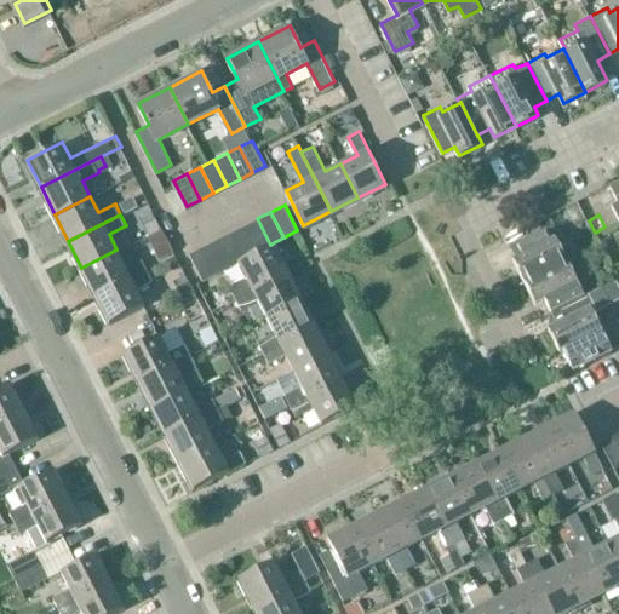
[(257,251),(270,245),(257,218),(244,225),(257,251)]
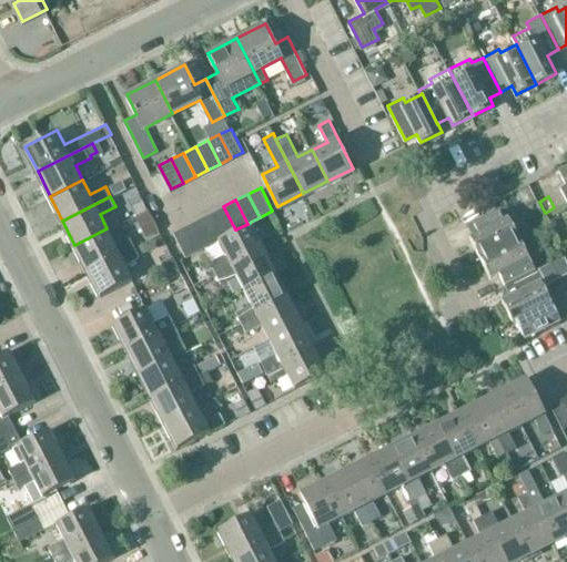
[(507,203),(473,221),(478,232),(471,236),(481,256),(519,237),(510,220),(515,217),(507,203)]
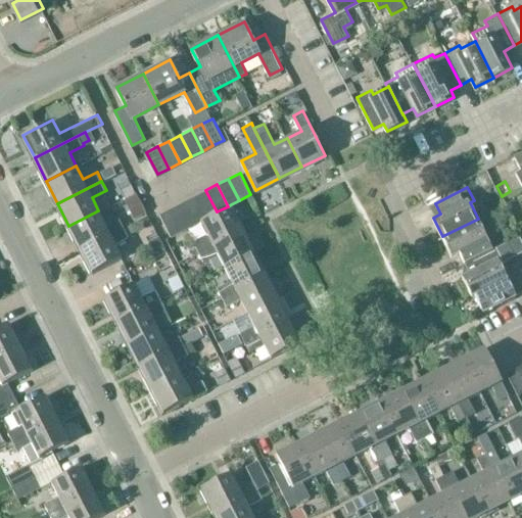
[(205,218),(217,212),(205,190),(194,196),(205,218)]
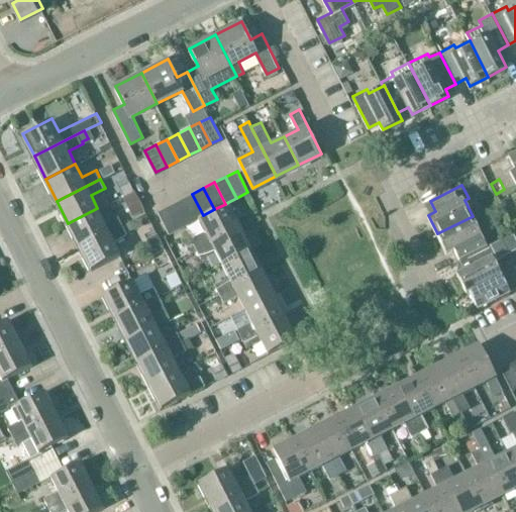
[(199,217),(203,215),(192,194),(181,199),(192,221),(199,217)]
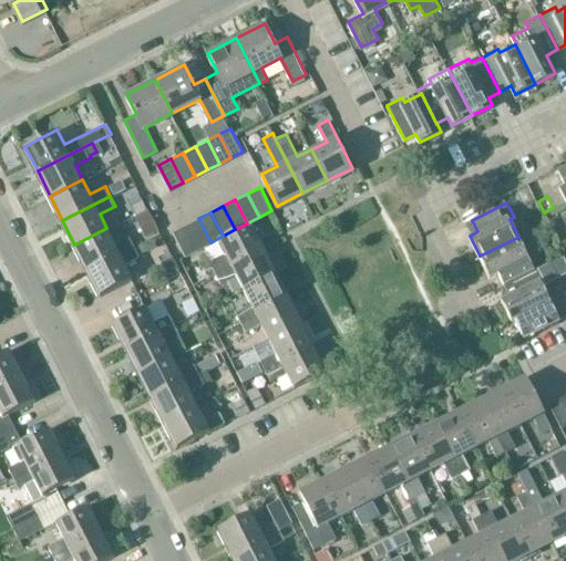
[(198,218),(186,225),(198,248),(211,242),(198,218)]
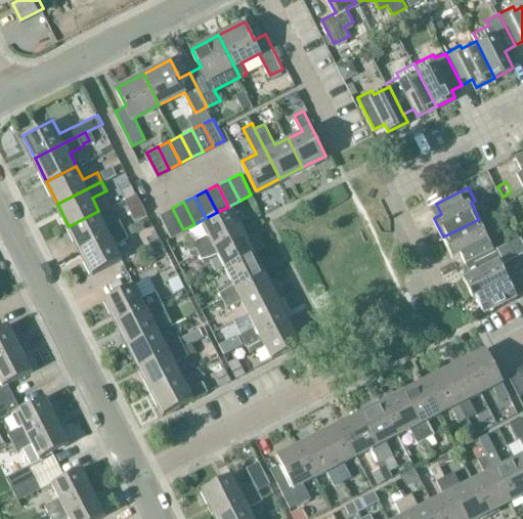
[(217,212),(206,218),(202,220),(210,236),(195,244),(199,251),(244,228),(231,205),(228,207),(217,212)]
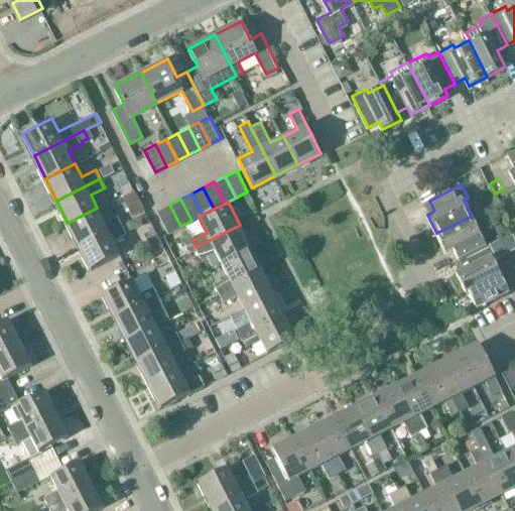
[(158,211),(169,232),(180,226),(169,205),(158,211)]
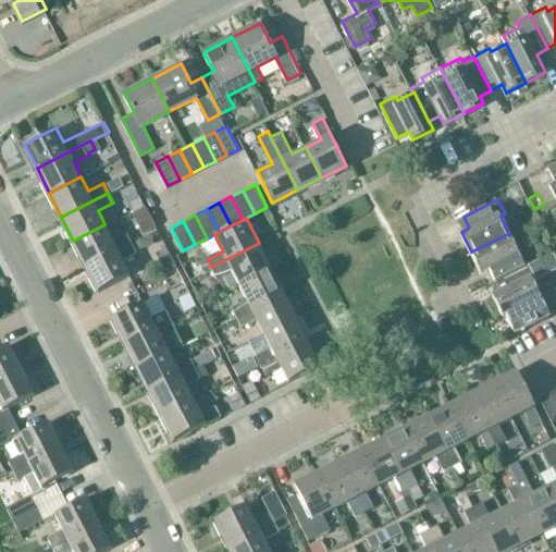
[(104,224),(73,241),(86,265),(133,241),(127,231),(112,238),(104,224)]
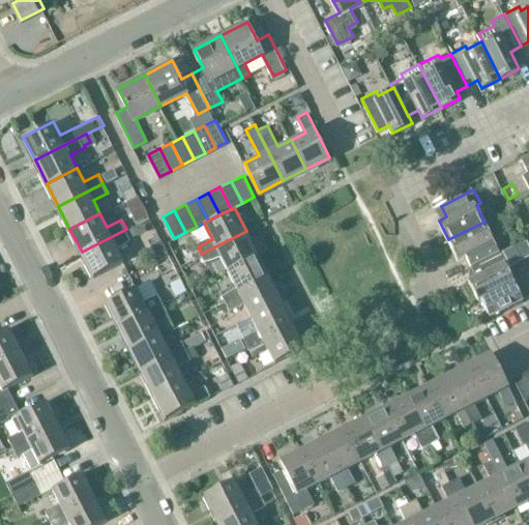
[(492,235),(485,222),(448,239),(458,258),(466,255),(471,265),(503,249),(496,233),(492,235)]
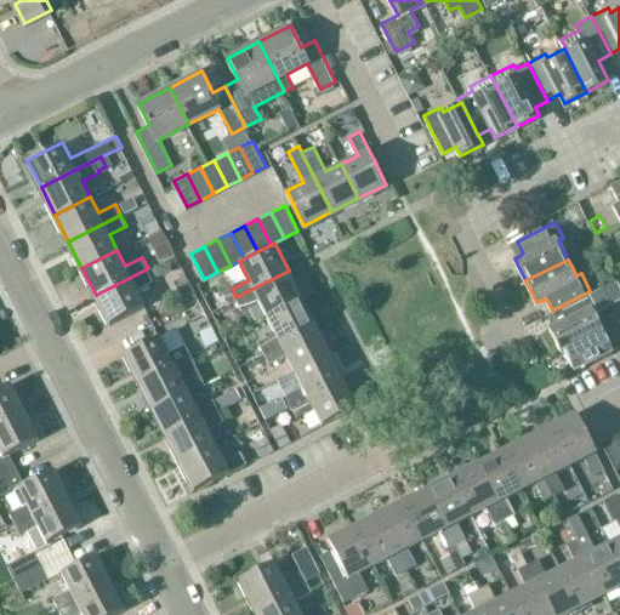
[(136,288),(153,279),(148,268),(96,295),(109,323),(144,305),(136,288)]
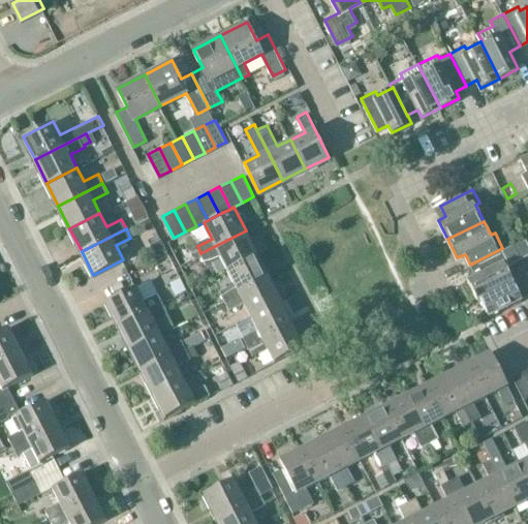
[(257,253),(246,230),(200,253),(206,264),(221,255),(227,269),(257,253)]
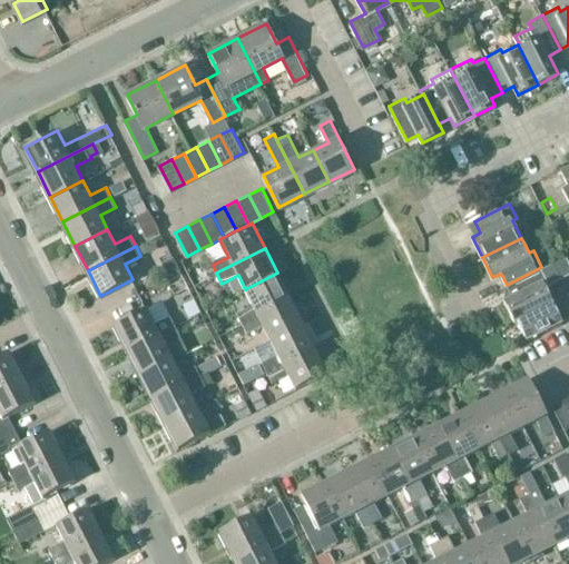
[(173,256),(157,264),(164,277),(179,269),(173,256)]
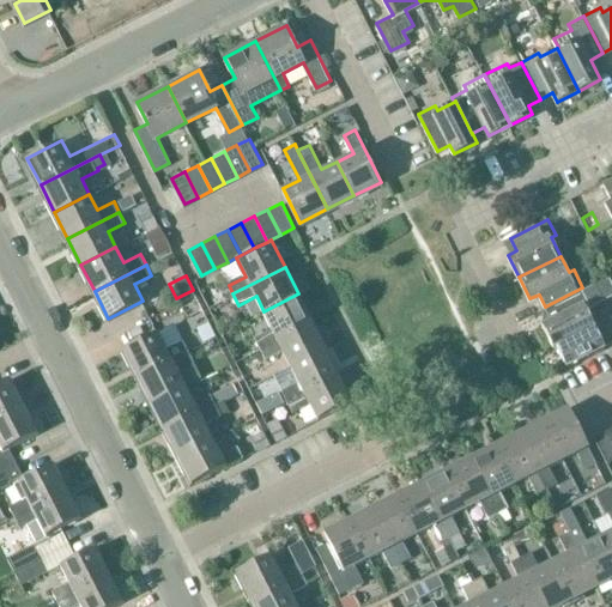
[(611,280),(609,275),(597,283),(605,298),(611,293),(611,280)]
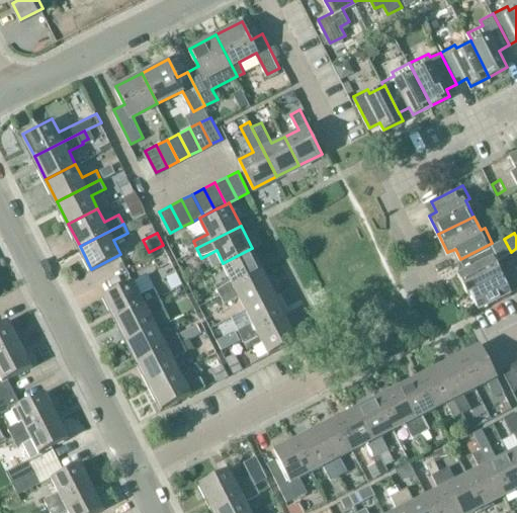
[(465,269),(458,273),(467,292),(470,290),(479,308),(511,290),(495,258),(499,256),(492,243),(460,259),(465,269)]
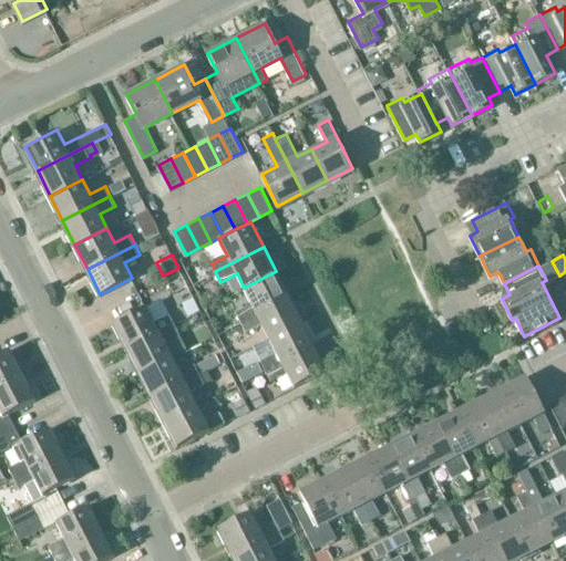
[(288,295),(276,271),(244,288),(251,302),(235,310),(240,320),(288,295)]
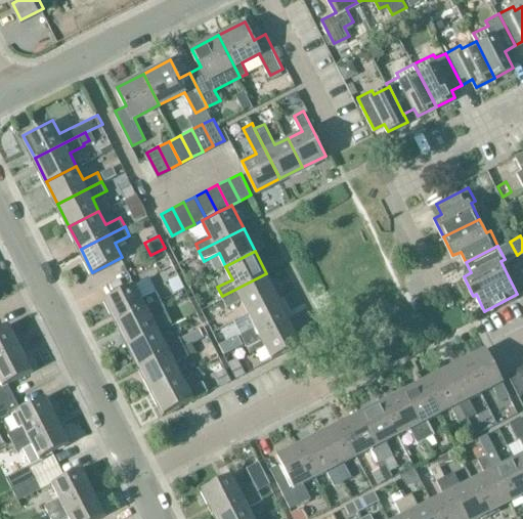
[(277,296),(266,273),(222,296),(227,306),(243,298),(249,311),(277,296)]
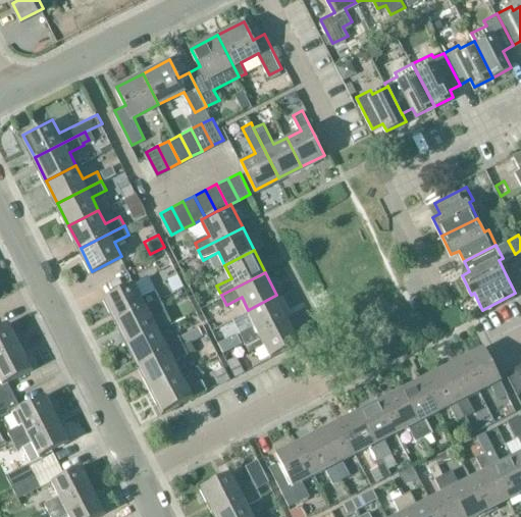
[(105,297),(117,320),(161,298),(156,289),(142,296),(135,281),(105,297)]
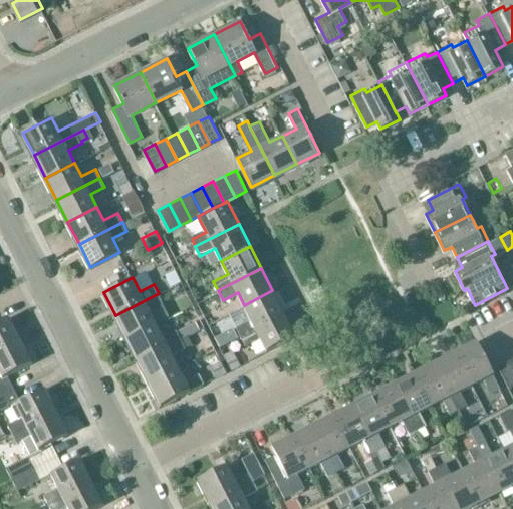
[(284,312),(272,290),(244,305),(251,318),(237,326),(241,334),(284,312)]
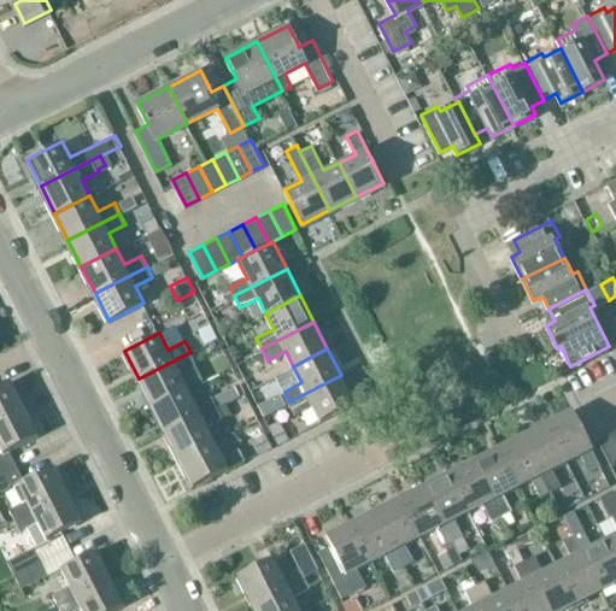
[(195,363),(191,352),(139,379),(152,405),(187,387),(179,371),(195,363)]
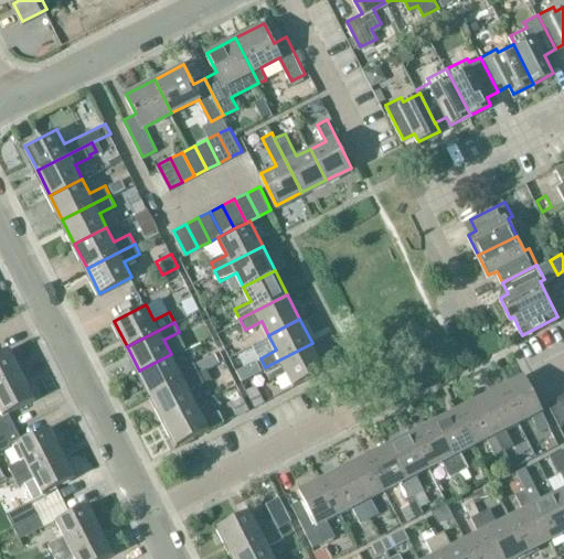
[(325,368),(312,343),(265,367),(270,378),(286,369),(294,385),(325,368)]
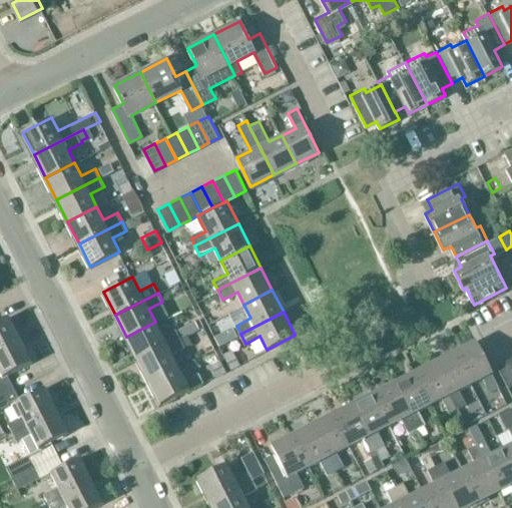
[(0,349),(20,339),(8,316),(0,320),(0,349)]
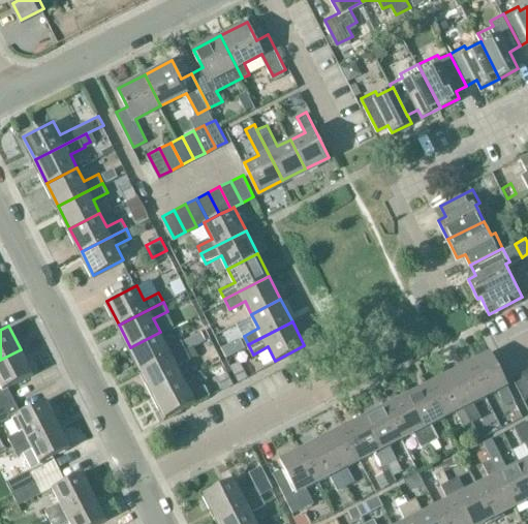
[(130,347),(142,370),(186,347),(182,338),(166,345),(160,332),(130,347)]
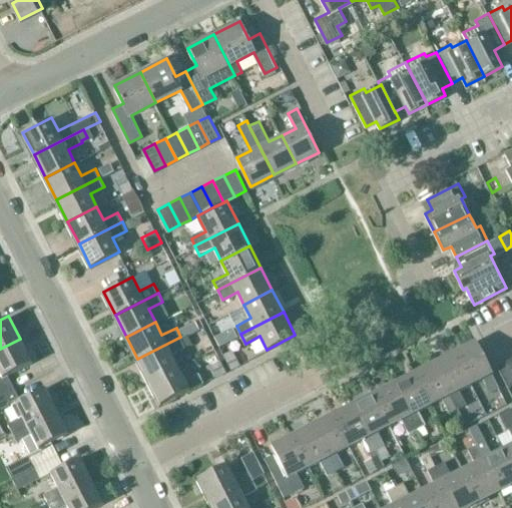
[(232,326),(223,330),(228,340),(237,336),(232,326)]
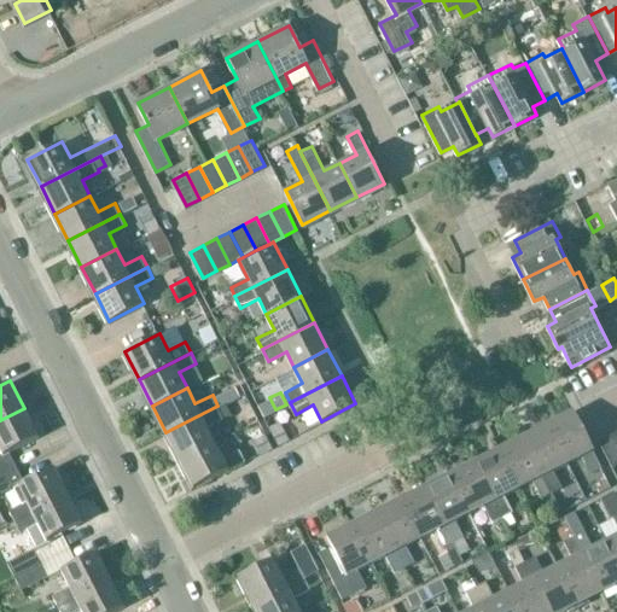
[(226,401),(217,406),(223,417),(232,412),(226,401)]
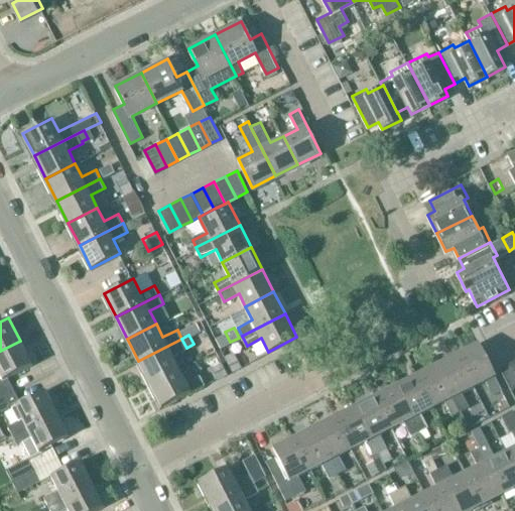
[(138,361),(150,383),(178,369),(171,355),(186,348),(181,339),(138,361)]
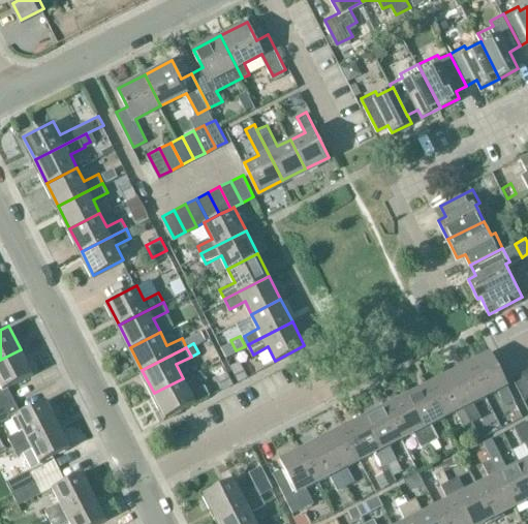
[(0,405),(14,399),(8,386),(32,373),(21,349),(0,360),(0,380),(3,387),(0,389),(0,405)]
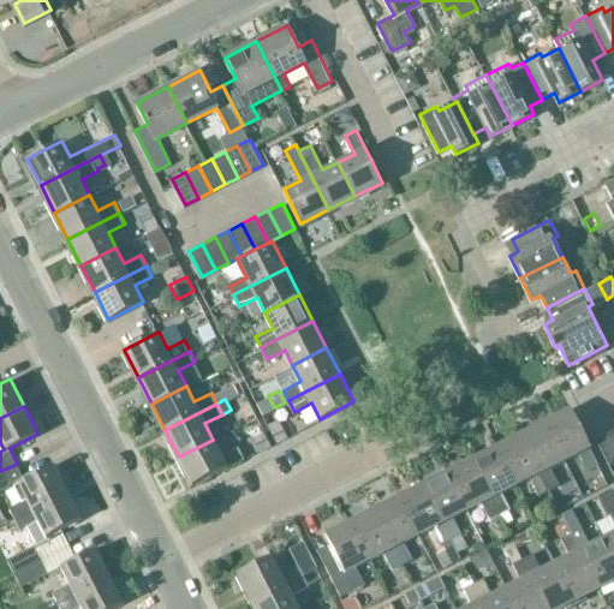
[(544,417),(565,458),(578,452),(588,469),(598,463),(571,407),(556,415),(555,412),(544,417)]
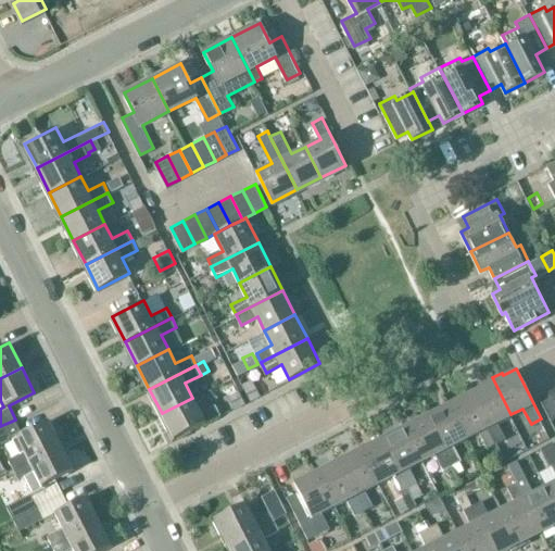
[(497,421),(511,414),(492,377),(482,383),(484,385),(471,391),(496,440),(505,436),(497,421)]
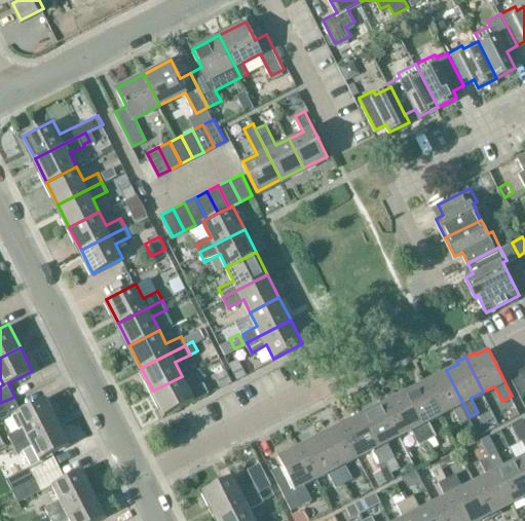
[(524,370),(523,367),(510,374),(521,396),(524,394),(524,370)]
